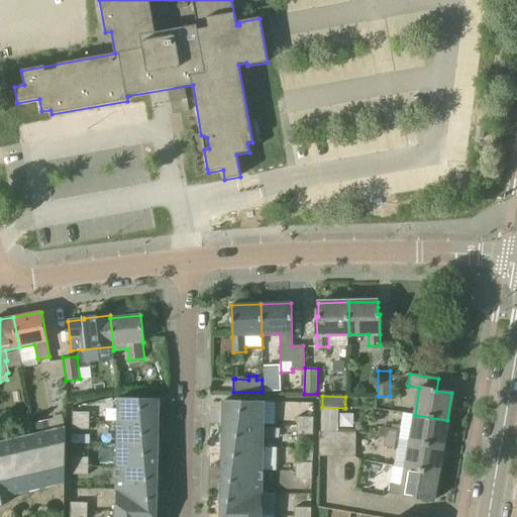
[(118,421),(159,422),(159,399),(118,399),(118,421)]
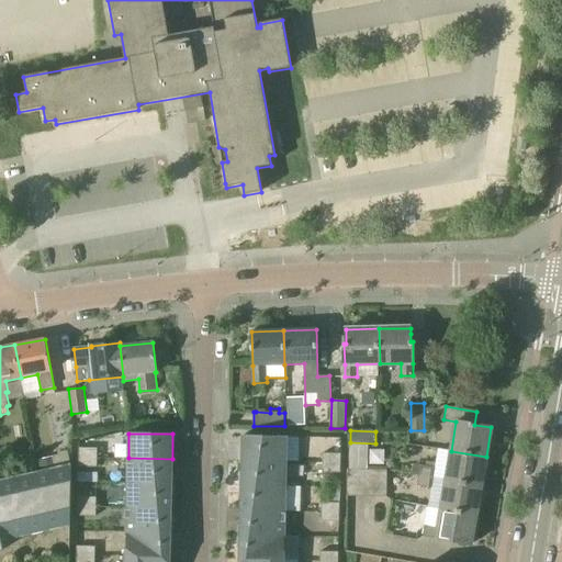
[(243,460),(285,461),(287,437),(243,436),(243,460)]
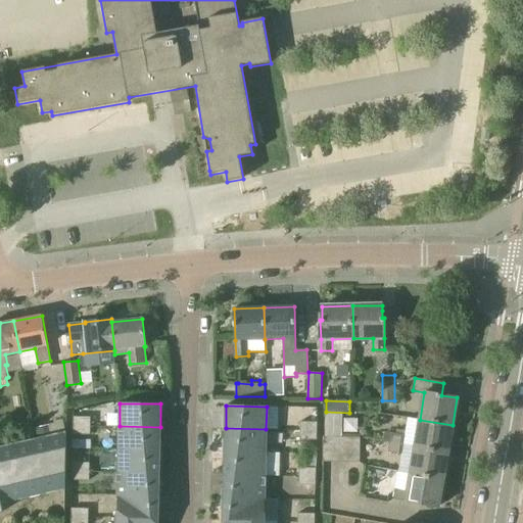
[(359,416),(345,416),(345,430),(359,430),(359,416)]
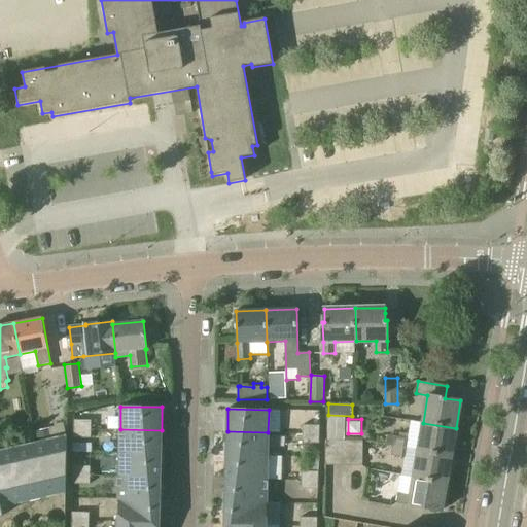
[(92,429),(92,420),(74,420),(74,429),(92,429)]
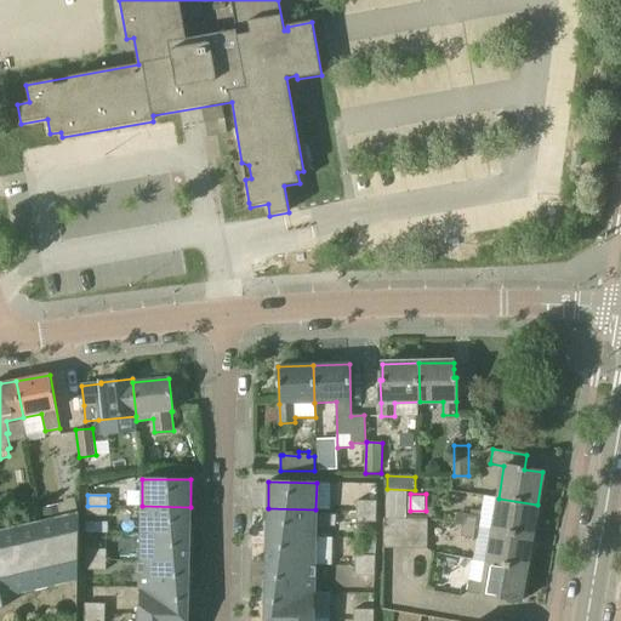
[(531,536),(537,505),(499,499),(493,530),(531,536)]
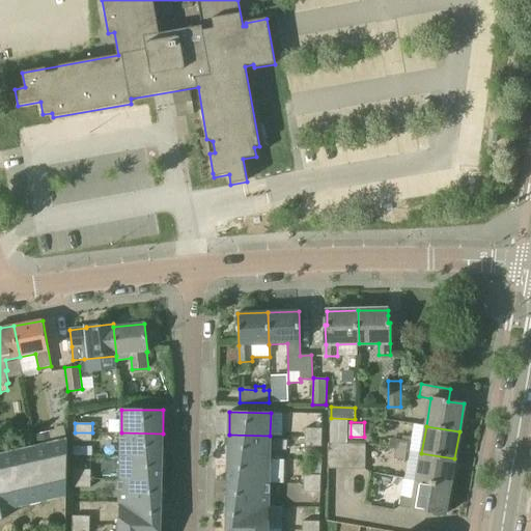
[(322,438),(323,429),(305,428),(305,438),(322,438)]
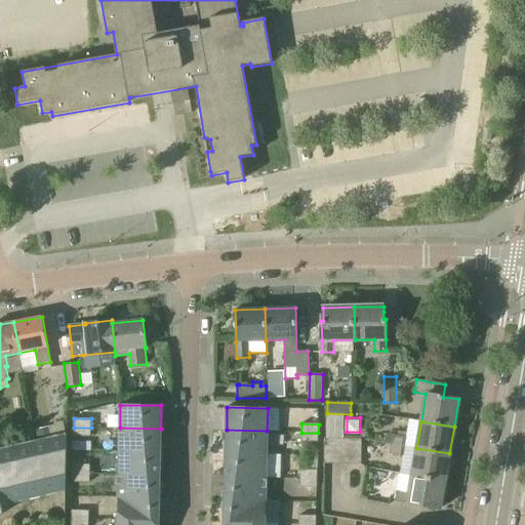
[(36,430),(38,441),(52,438),(50,427),(36,430)]
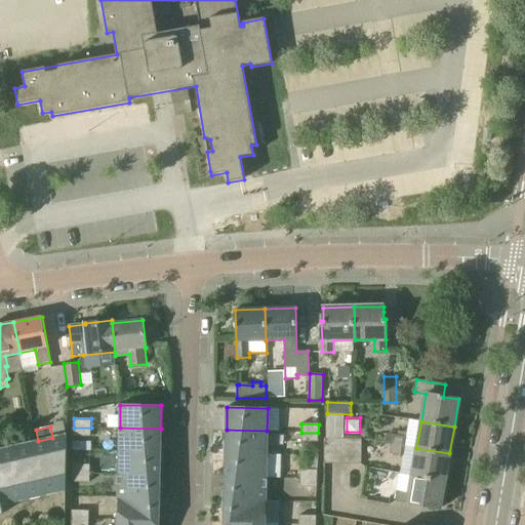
[(90,437),(91,428),(74,428),(74,436),(90,437)]
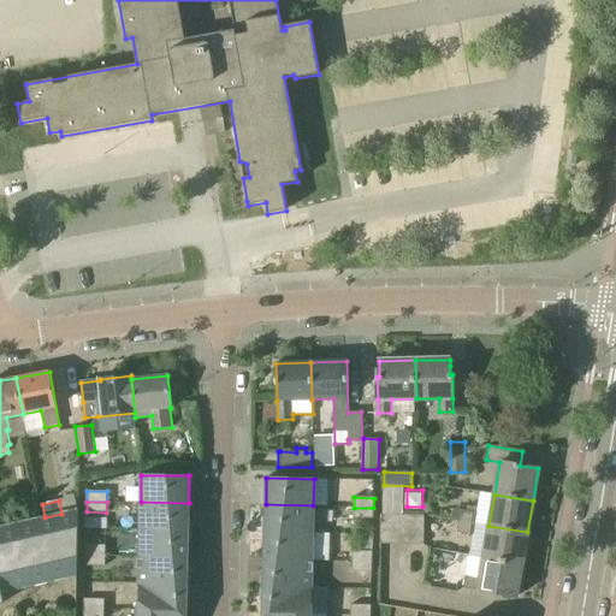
[(188,531),(189,503),(141,502),(140,529),(188,531)]
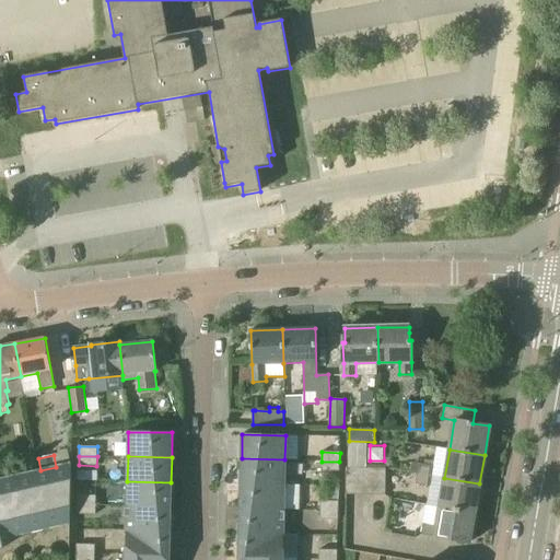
[(284,485),(284,459),(242,458),(241,483),(284,485)]
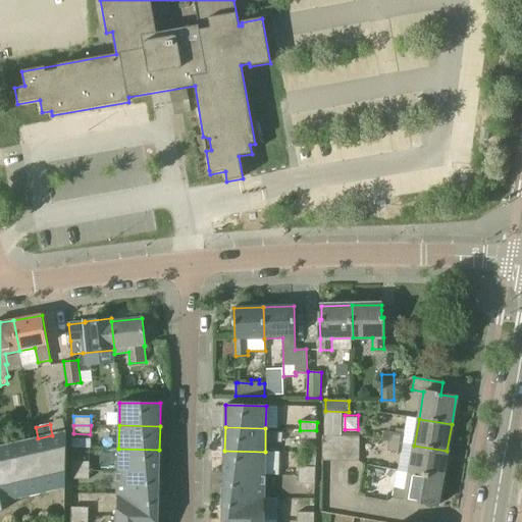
[(316,439),(316,430),(300,430),(299,438),(316,439)]
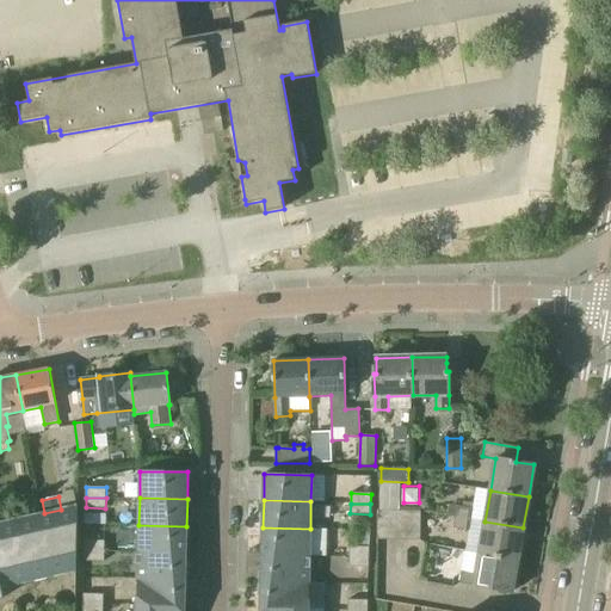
[(0,598),(4,598),(1,588),(75,572),(76,572),(78,505),(61,510),(44,513),(0,523),(0,598)]
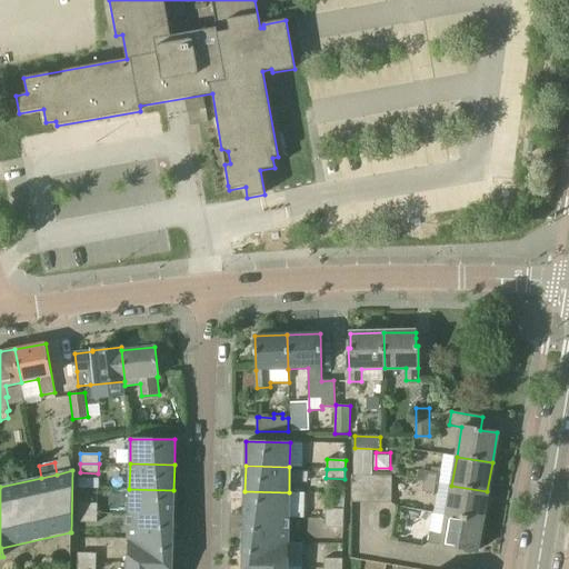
[(418,470),(416,479),(425,481),(426,471),(418,470)]
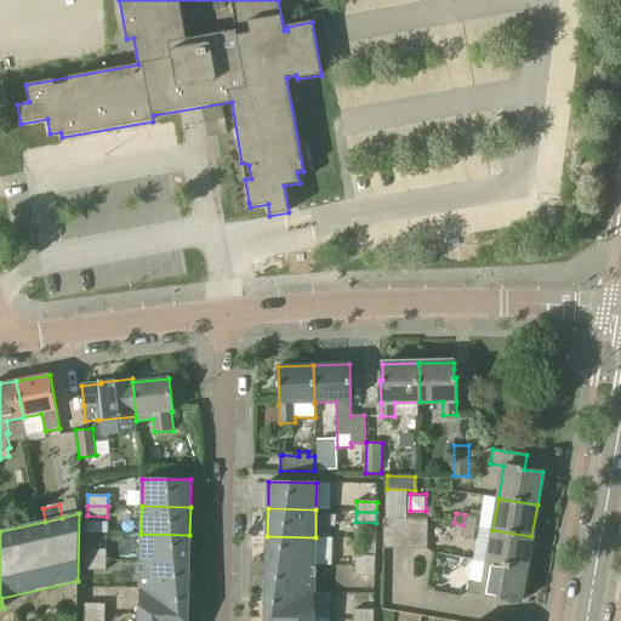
[(463,527),(479,529),(480,517),(465,513),(465,514),(463,525),(463,527)]
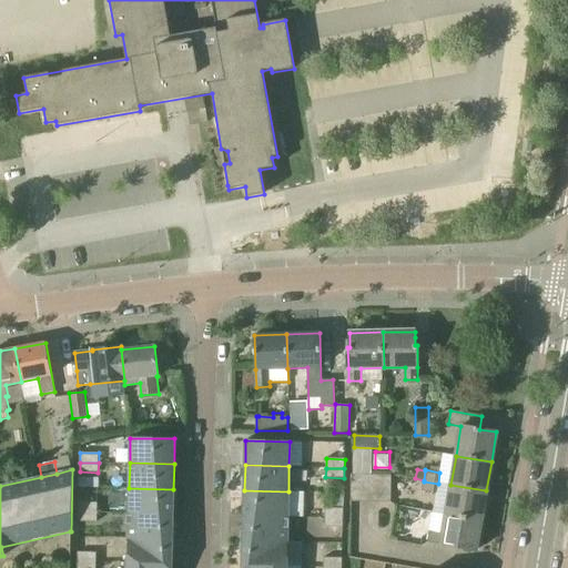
[(364,501),(365,475),(351,474),(351,501),(364,501)]
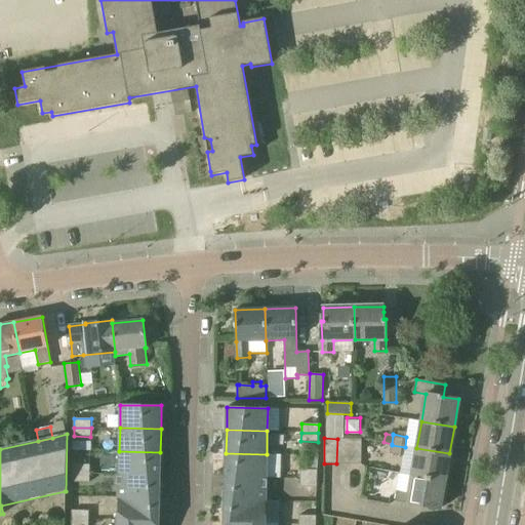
[(349,465),(350,439),(337,439),(336,463),(349,465)]
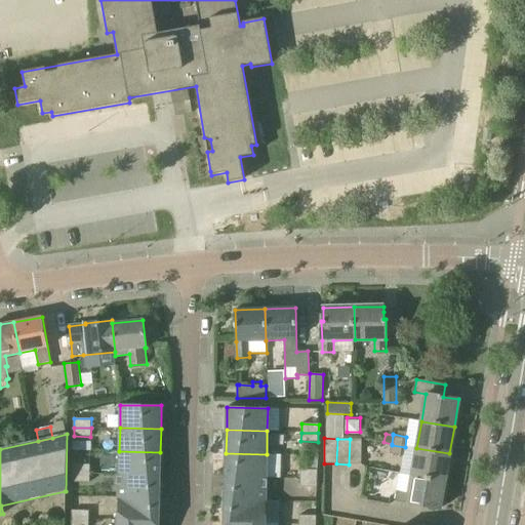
[(350,439),(349,465),(361,465),(362,439),(350,439)]
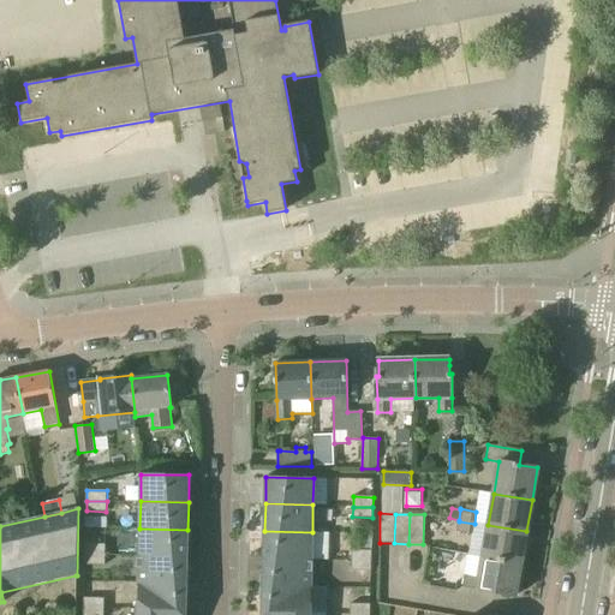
[(472,535),(475,524),(459,521),(457,531),(472,535)]
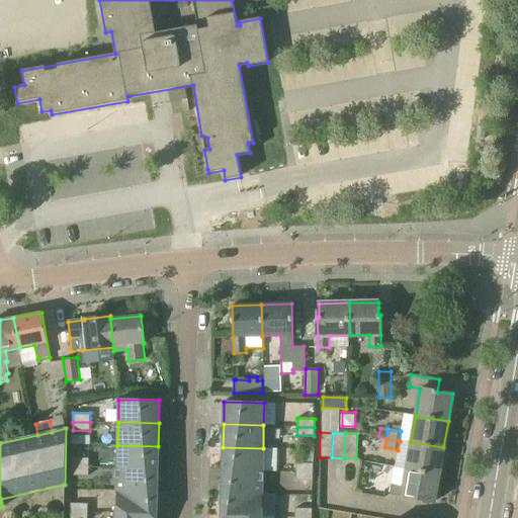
[(439,475),(443,447),(411,442),(407,469),(439,475)]
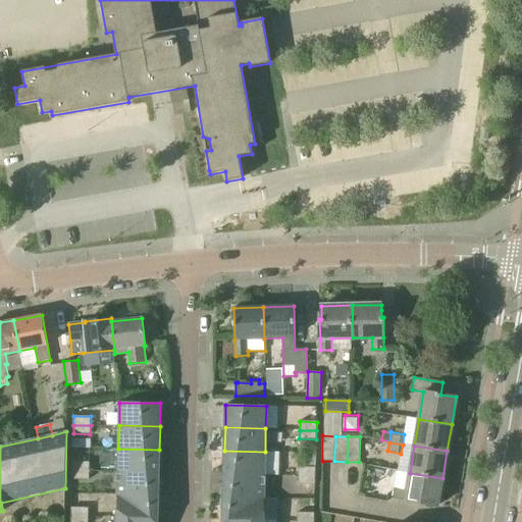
[(158,472),(159,450),(118,449),(118,471),(158,472)]
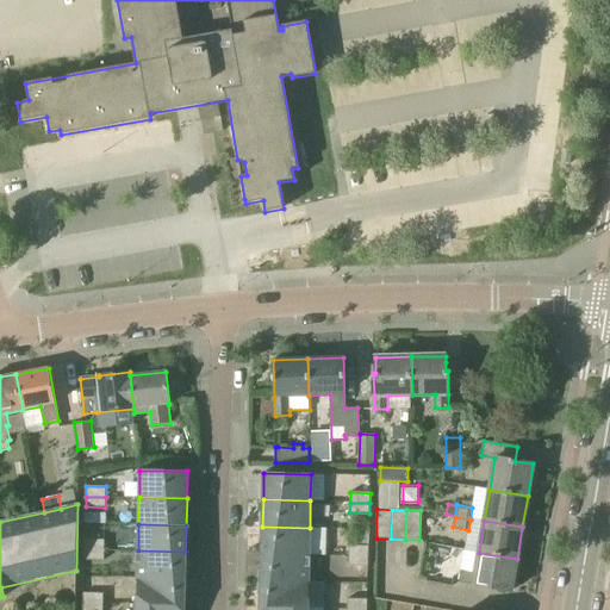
[(262,527),(262,554),(309,555),(310,528),(262,527)]
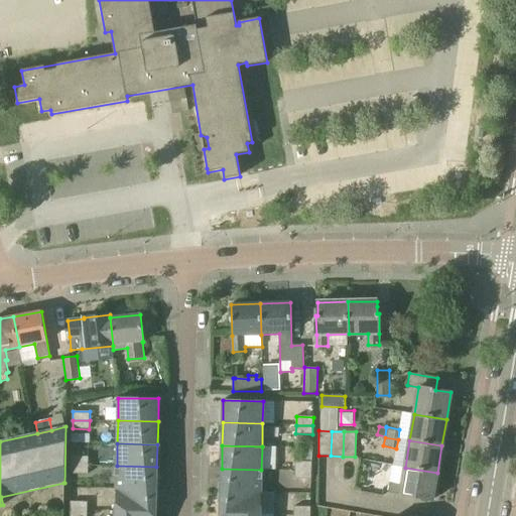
[(89,466),(89,457),(72,457),(72,465),(89,466)]
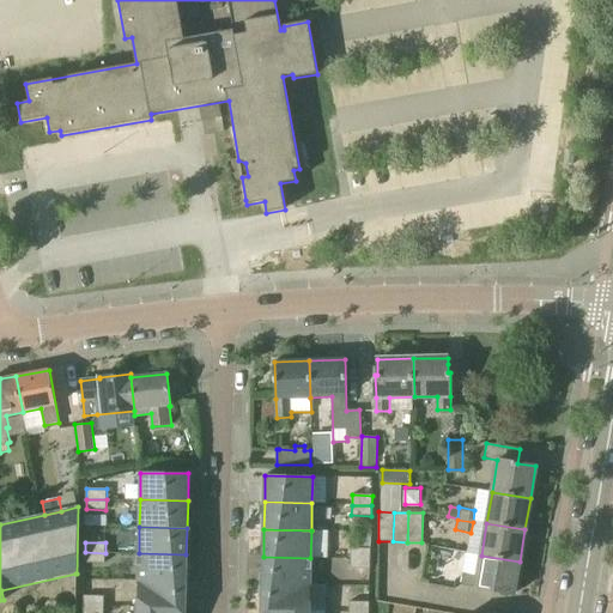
[(370,559),(370,548),(351,548),(350,558),(370,559)]
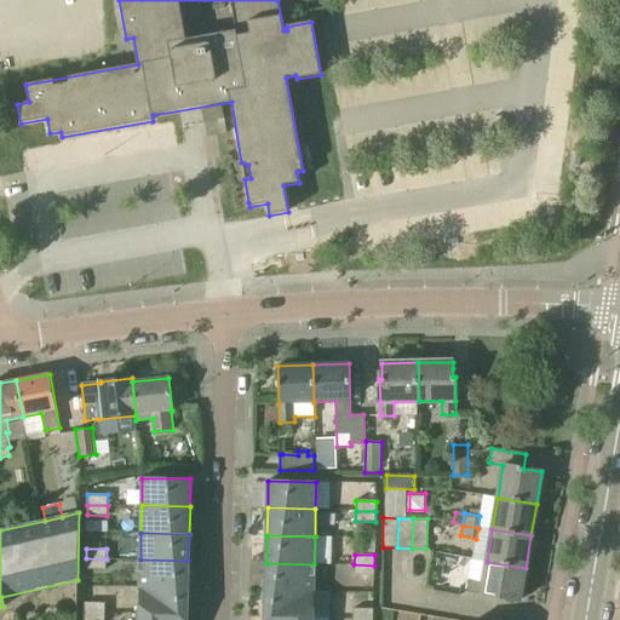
[(105,569),(107,560),(86,558),(86,569),(105,569)]
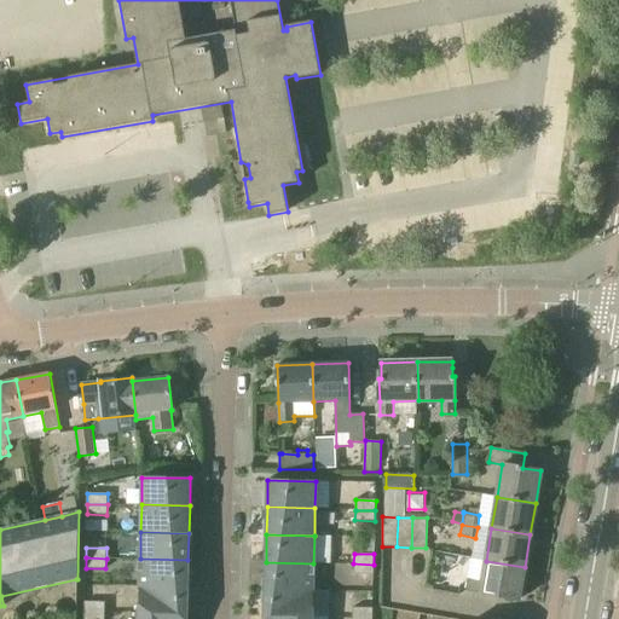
[(187,588),(187,560),(140,559),(139,586),(187,588)]
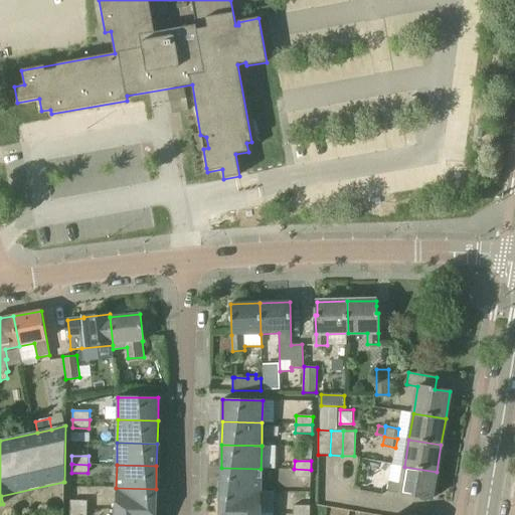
[(432,499),(437,472),(404,467),(401,484),(389,482),(387,491),(399,494),(432,499)]
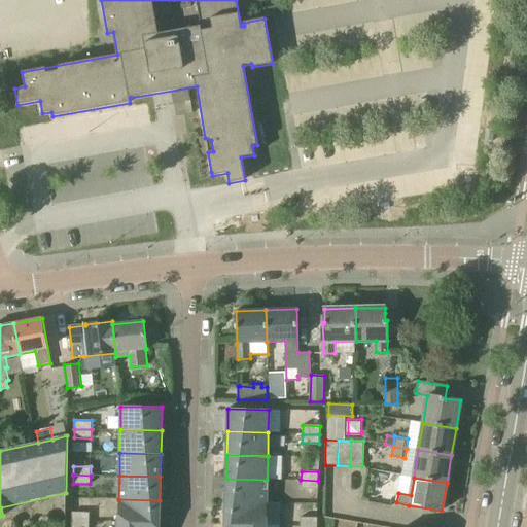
[(267,502),(267,480),(226,479),(225,501),(267,502)]
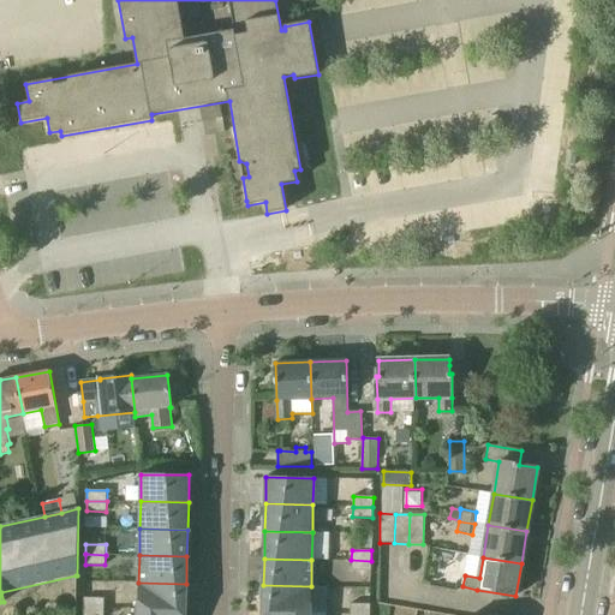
[(371,572),(371,561),(351,560),(351,571),(371,572)]
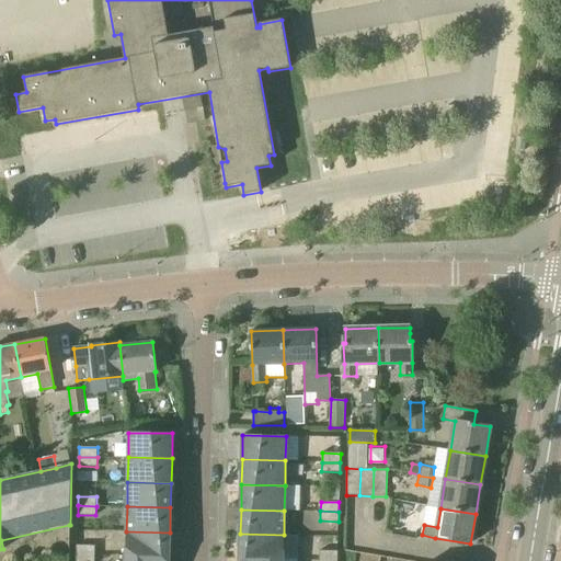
[(169,557),(170,533),(126,531),(126,556),(169,557)]
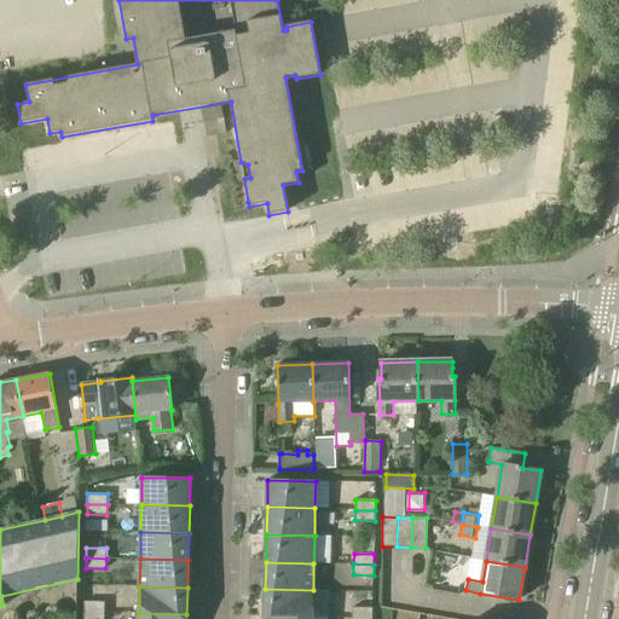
[(312,618),(313,590),(265,589),(265,617),(312,618)]
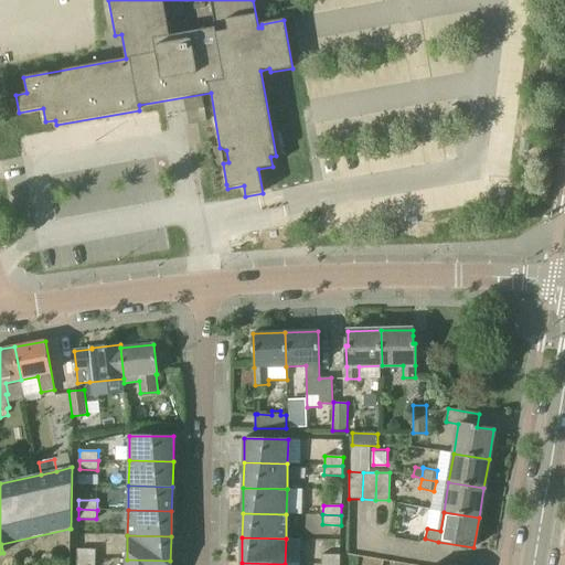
[(96,558),(96,550),(77,550),(77,558),(96,558)]
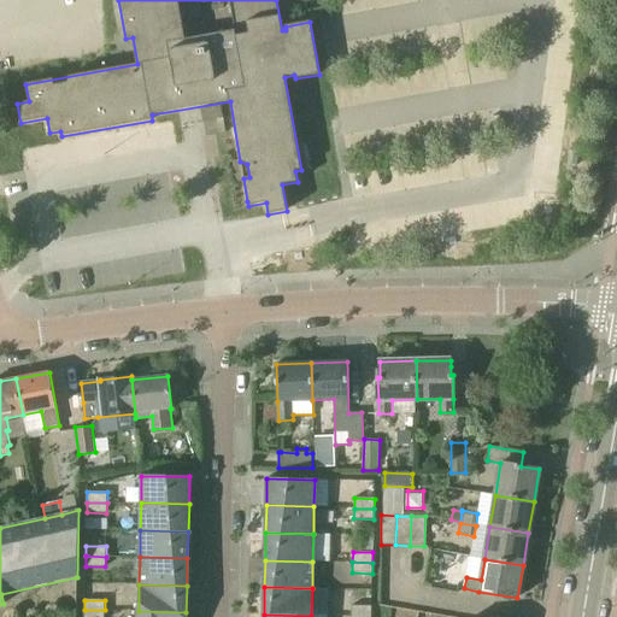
[(371,616),(371,606),(352,606),(351,616),(371,616)]
